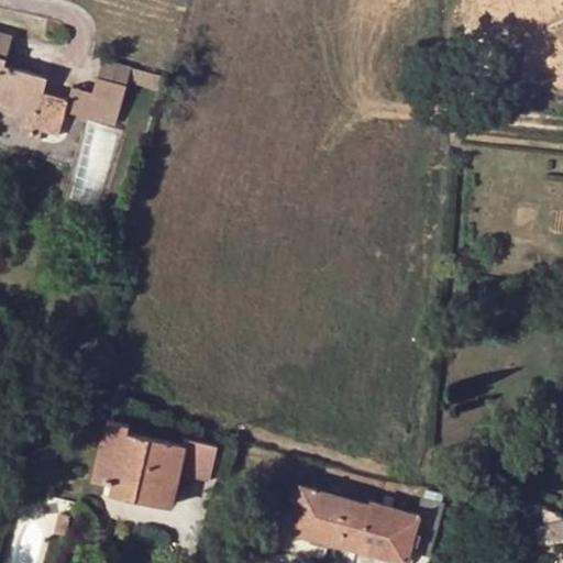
[(0,92),(14,97),(12,103),(34,109),(26,138),(39,141),(42,131),(58,135),(66,111),(69,99),(44,91),(47,77),(6,64),(13,35),(0,31),(0,92)]
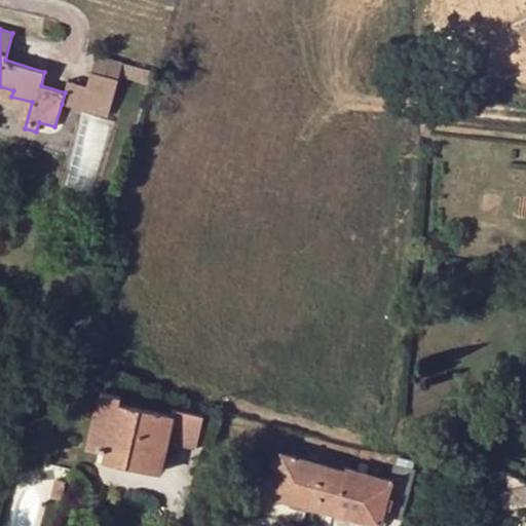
[(96,53),(86,85),(114,94),(119,75),(123,62),(96,53)]
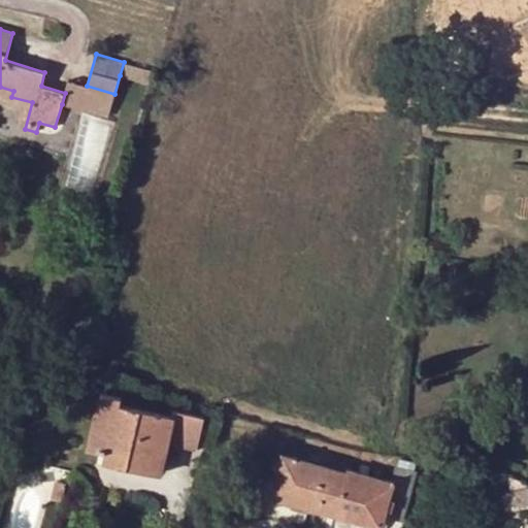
[(152,70),(124,62),(120,75),(149,85),(152,70)]
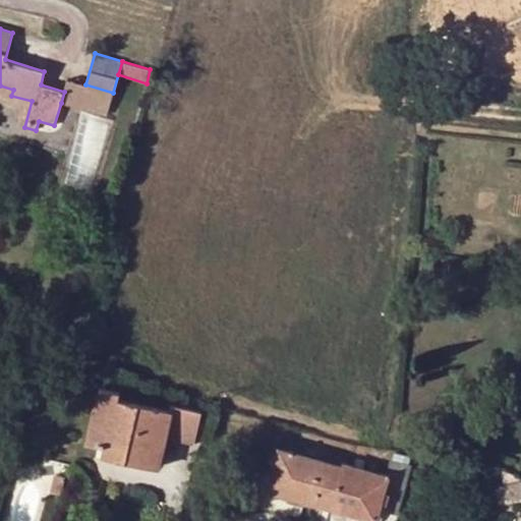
[(67,78),(64,92),(61,103),(106,116),(113,93),(85,84),(67,78)]
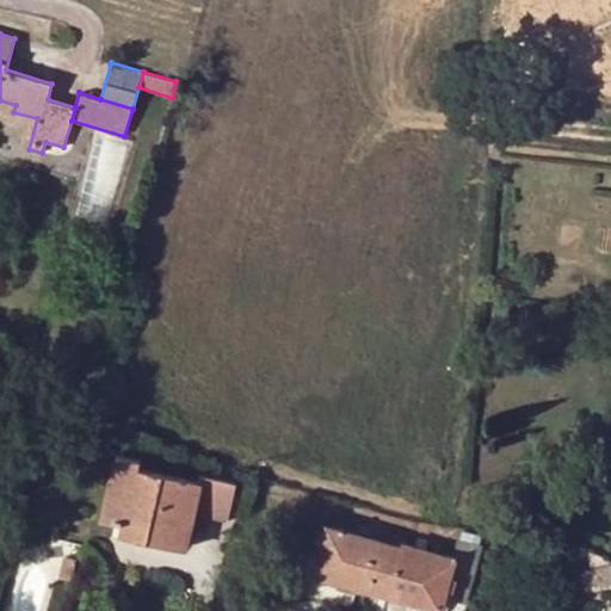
[(0,118),(25,127),(20,146),(29,149),(37,118),(13,112),(16,105),(0,100),(0,118)]
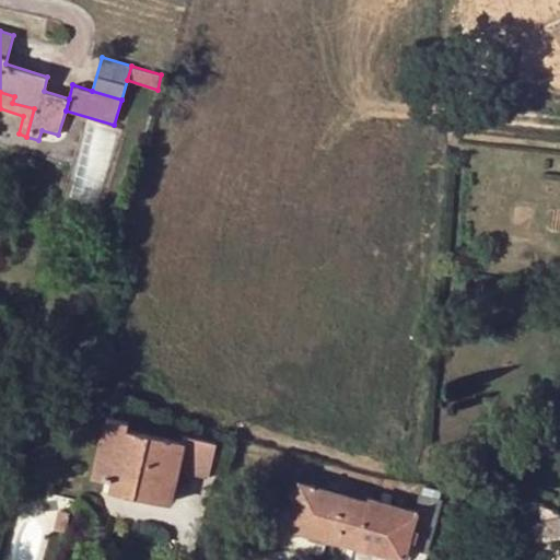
[(92,477),(109,480),(131,486),(129,496),(158,502),(162,481),(174,483),(177,469),(208,477),(216,443),(184,436),(182,441),(127,429),(128,421),(106,416),(92,477)]
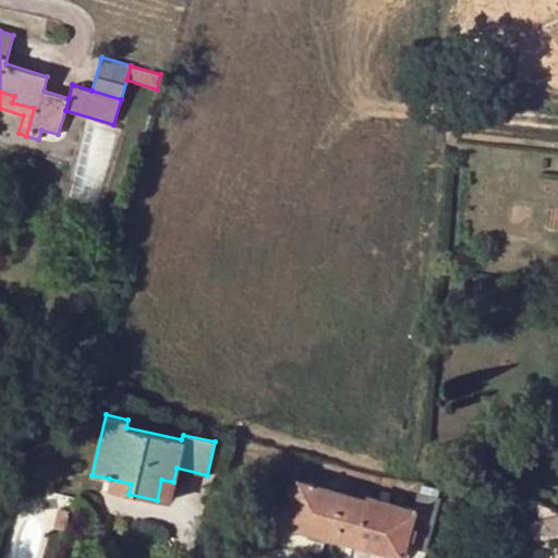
[(301,470),(298,481),(312,484),(314,474),(301,470)]
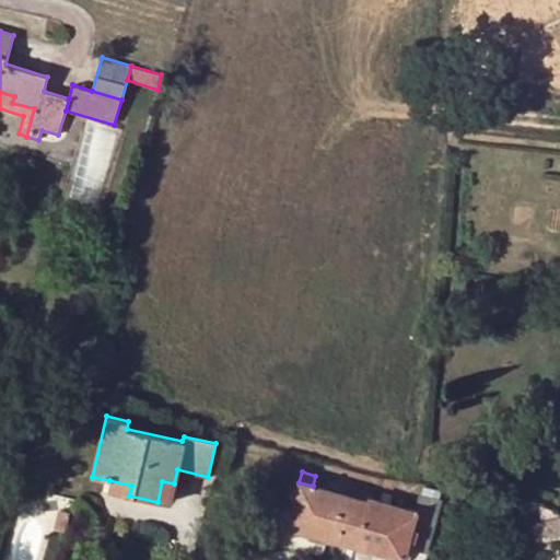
[(131,486),(109,480),(107,491),(129,496),(131,486)]
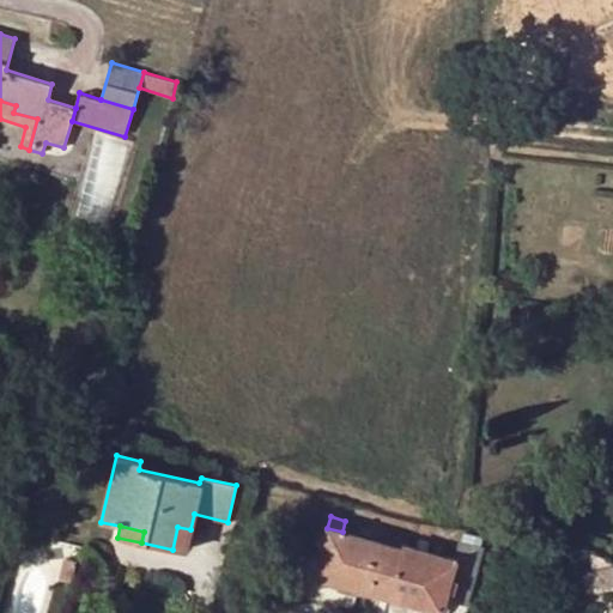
[(343,532),(327,528),(320,554),(315,554),(311,554),(308,557),(305,560),(303,564),(302,568),(303,574),(304,577),(307,580),(309,582),(314,584),(316,578),(354,588),(358,589),(443,612),(445,600),(457,560),(454,558),(405,545),(404,551),(343,532)]
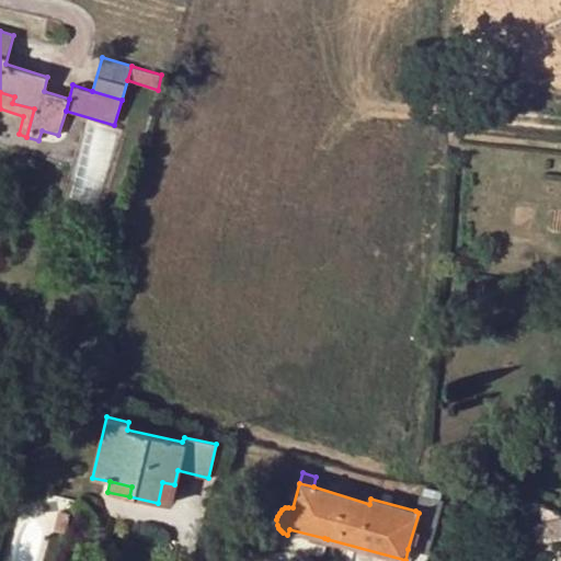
[(420,495),(415,511),(419,513),(408,549),(428,556),(443,502),(420,495)]
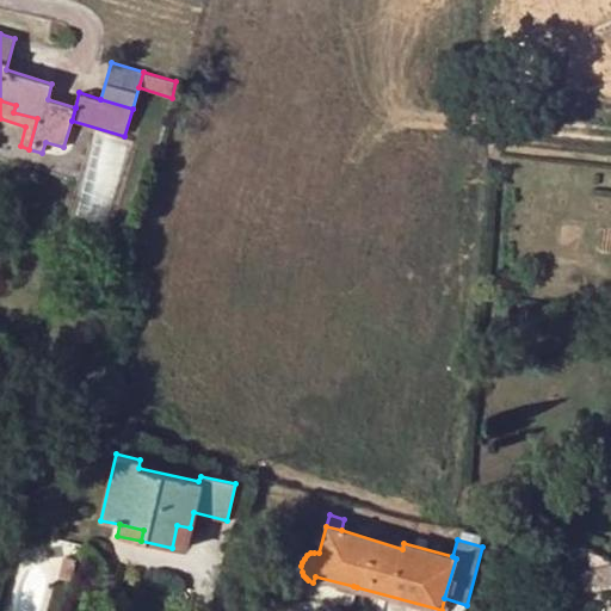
[(594,571),(610,569),(610,557),(586,551),(590,568),(579,569),(585,592),(596,590),(596,587),(594,571)]
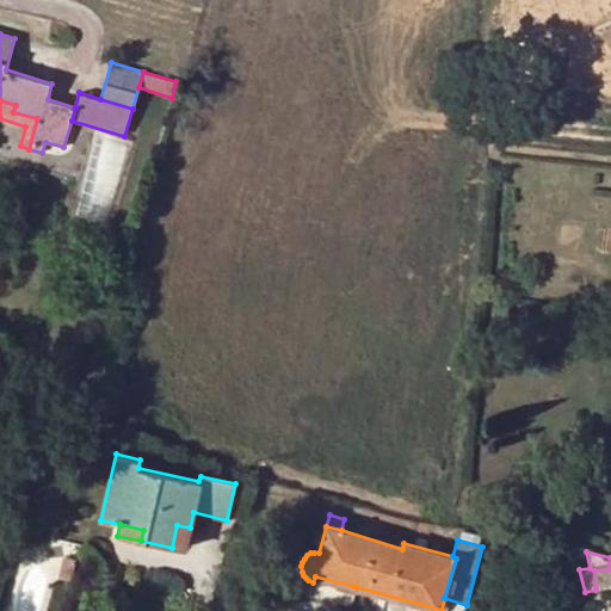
[(76,560),(63,555),(59,575),(71,579),(76,560)]
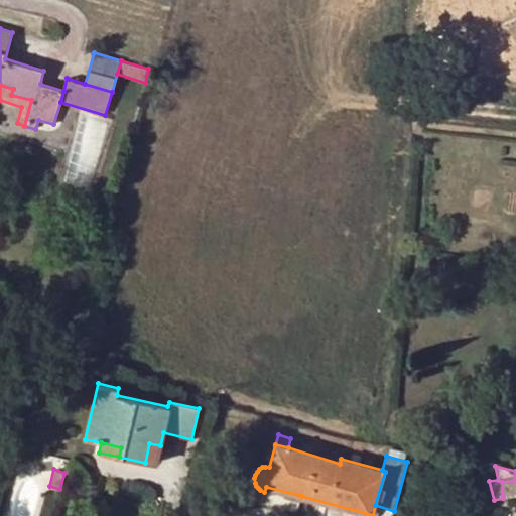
[(220,480),(210,488),(216,497),(227,488),(220,480)]
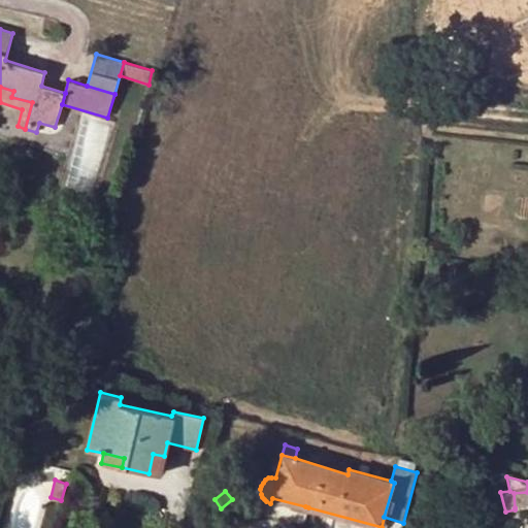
[(527,492),(514,493),(515,507),(527,505),(527,492)]
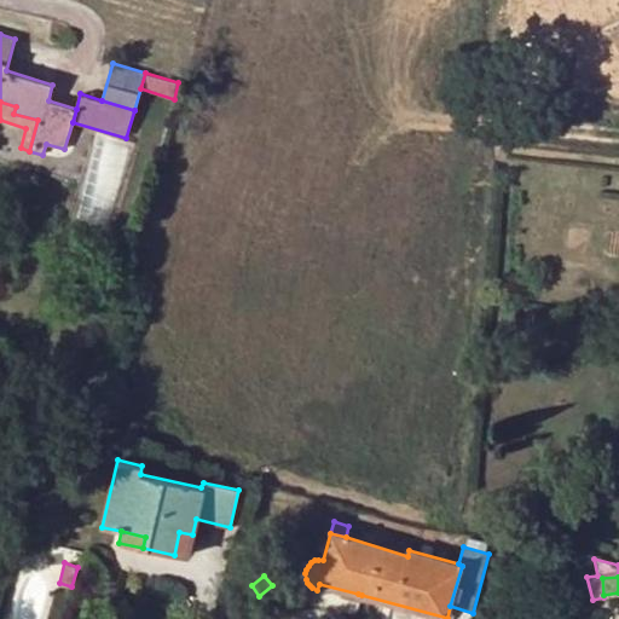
[(307,583),(306,579),(299,602),(312,606),(313,602),(317,590),(312,588),(310,585),(307,583)]
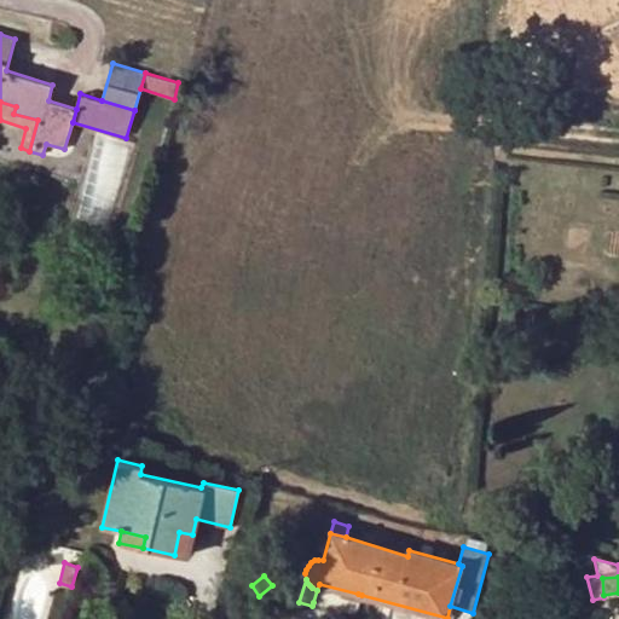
[(319,584),(317,590),(357,601),(358,594),(319,584)]
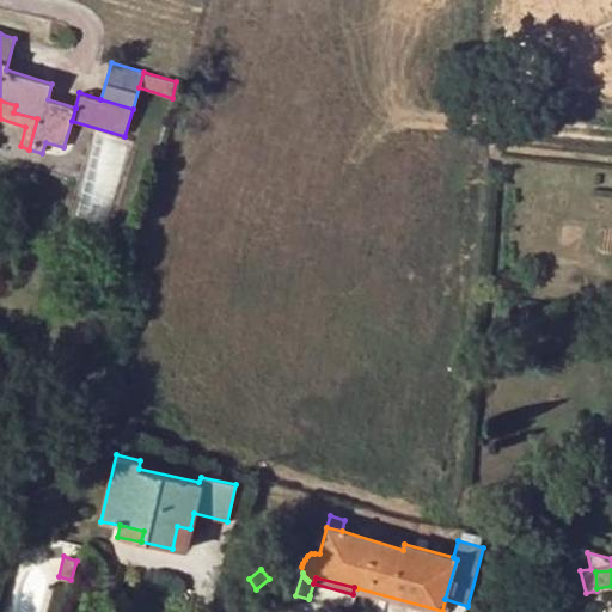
[(353,594),(313,583),(310,595),(353,607),(357,588),(354,587),(353,594)]
